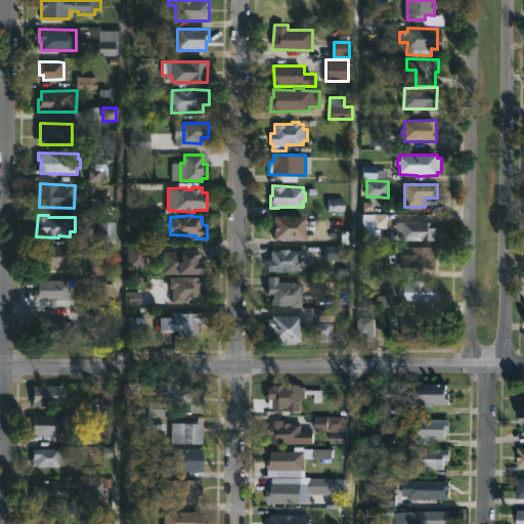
[(307,238),(275,238),(276,215),(307,216),(307,238)]
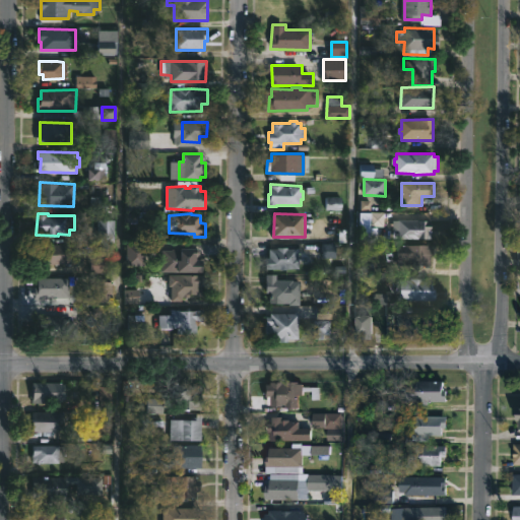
[(114,242),(98,242),(98,219),(114,219),(114,242)]
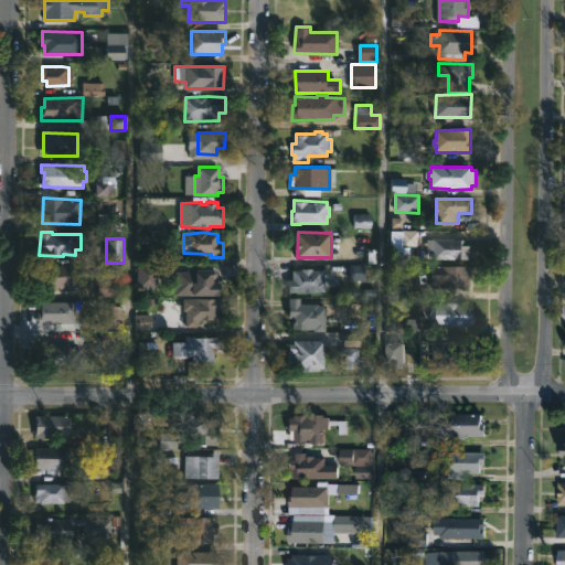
[(470,240),(470,259),(434,258),(434,249),(428,249),(429,240),(470,240)]
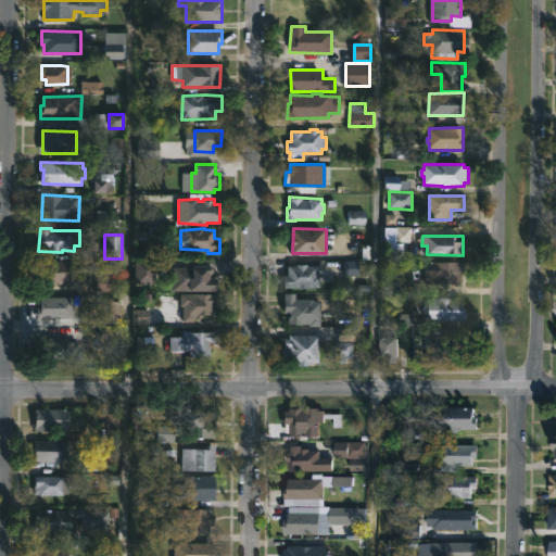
[(155,285),(136,283),(136,261),(155,261),(155,285)]
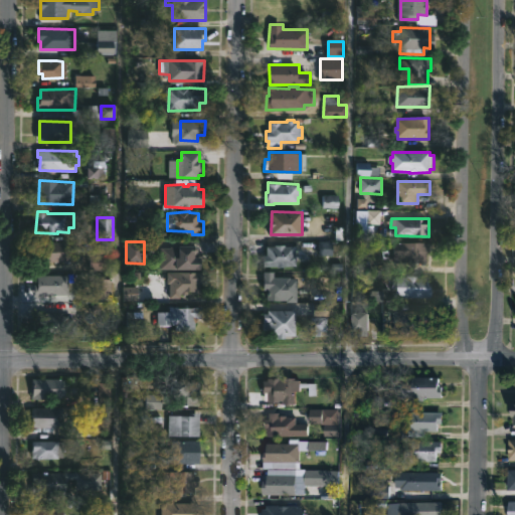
[(75,263),(38,263),(38,242),(75,242),(75,263)]
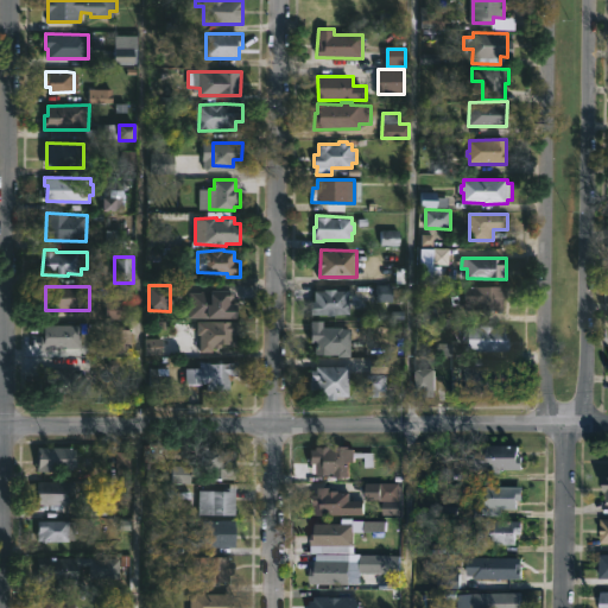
[(467,310),(466,310),(466,286),(505,286),(505,311),(467,310)]
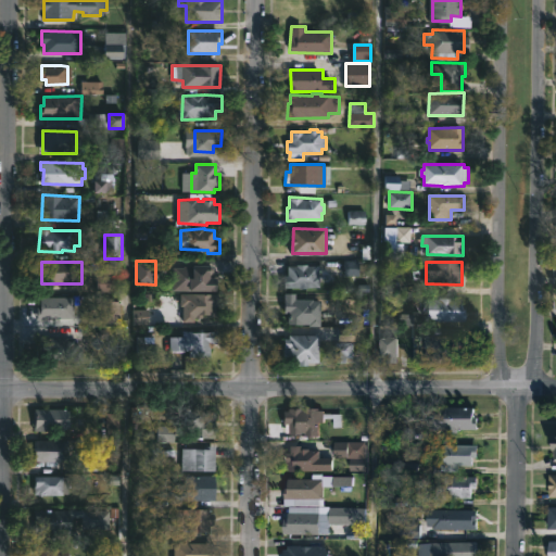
[(307,264),(307,265),(319,265),(319,287),(283,287),(283,275),(288,275),(288,265),(307,264)]
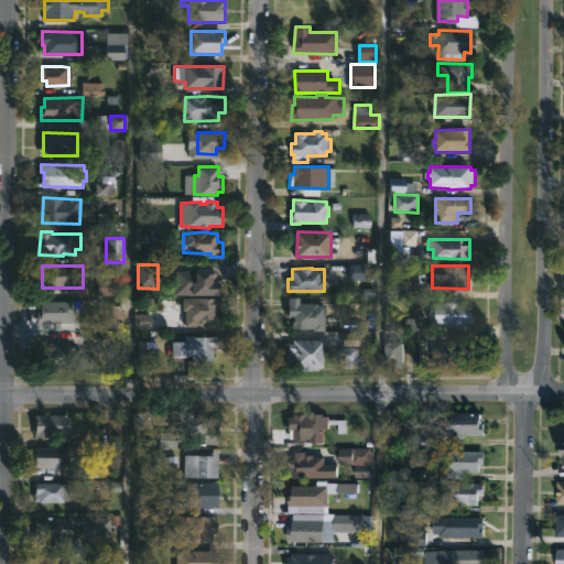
[(218,271),(218,277),(223,277),(221,296),(175,295),(176,271),(186,272),(186,270),(218,271)]
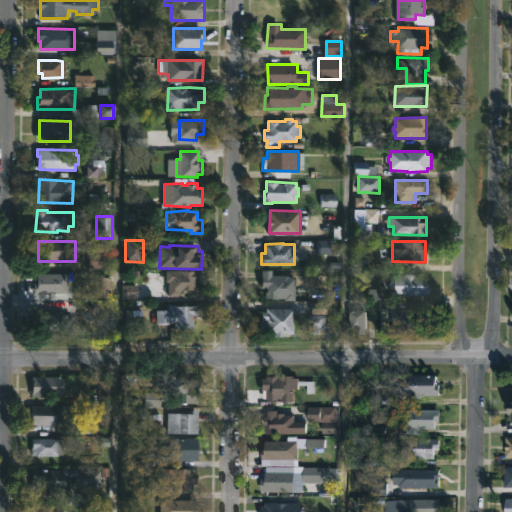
[(196,282),(196,290),(187,290),(187,293),(180,293),(180,296),(169,296),(169,282),(167,282),(167,270),(202,271),(202,282),(196,282)]
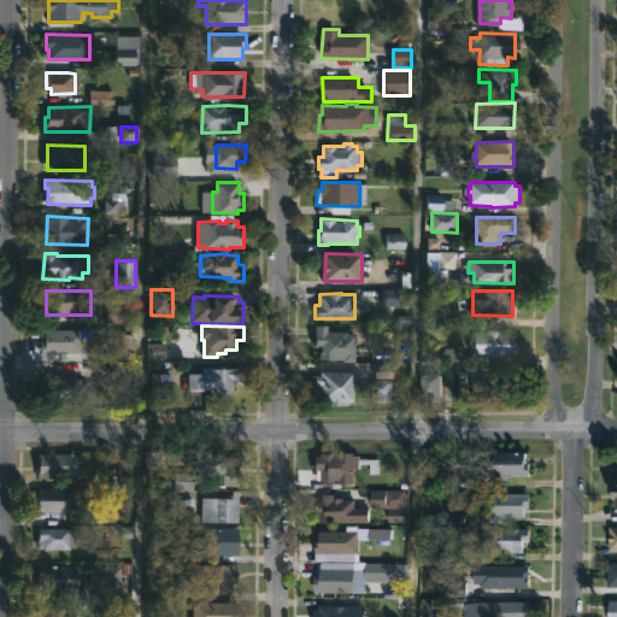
[(329,325),(329,331),(357,334),(357,362),(321,360),(321,347),(316,347),(316,325),(329,325)]
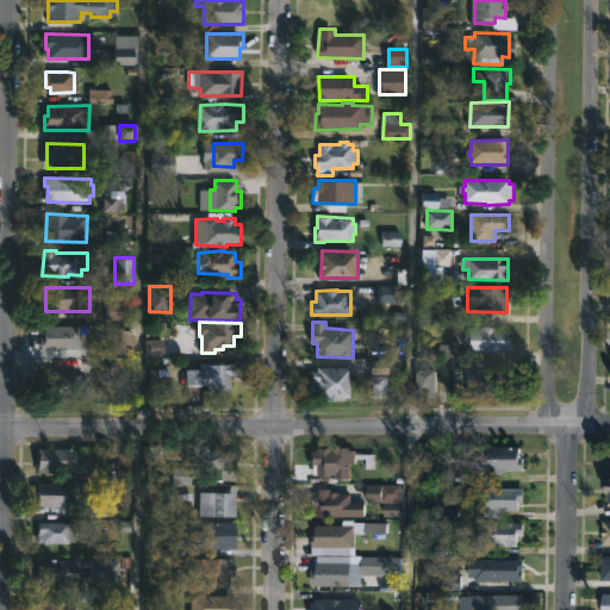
[(83,349),(42,350),(42,337),(45,337),(45,327),(83,325),(83,349)]
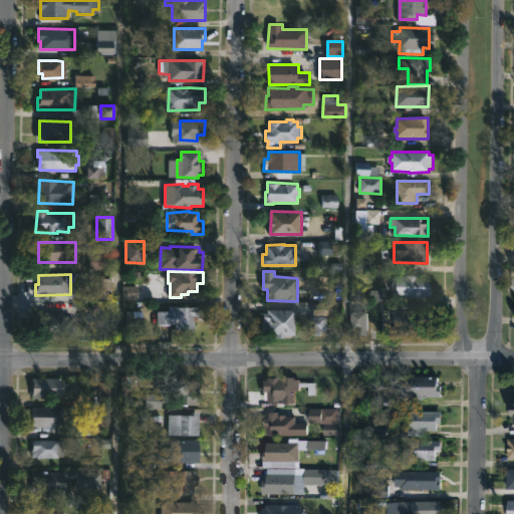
[(432,285),(432,297),(397,296),(396,287),(392,288),(392,277),(396,278),(396,275),(409,275),(409,274),(430,276),(430,285),(432,285)]
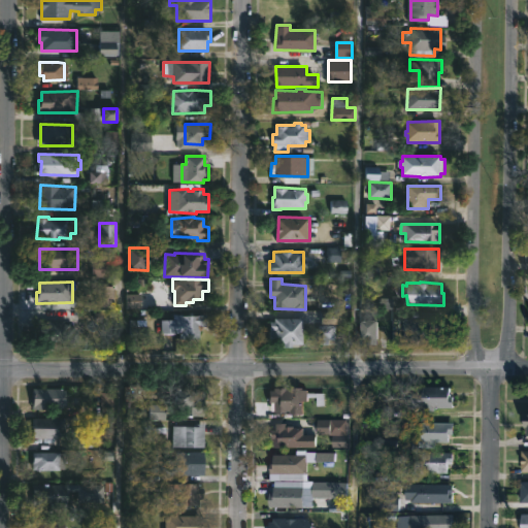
[(114,307),(94,307),(94,287),(114,287),(114,307)]
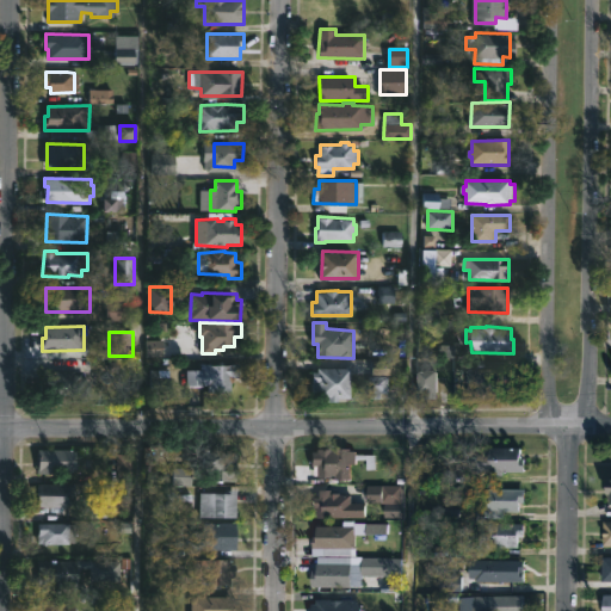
[(162,357),(162,343),(148,343),(148,357),(162,357)]
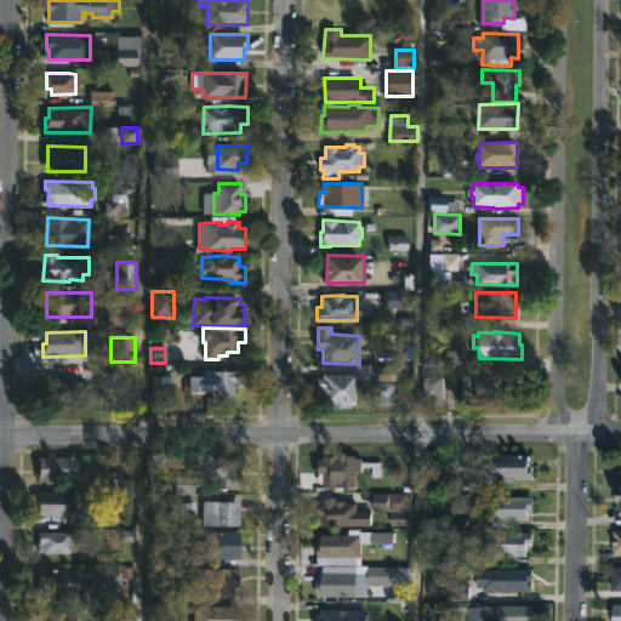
[(244,370),(244,374),(246,374),(246,380),(244,380),(244,385),(234,382),(233,385),(235,388),(235,399),(214,399),(214,392),(191,392),(191,376),(205,376),(205,369),(239,371),(239,370),(244,370)]
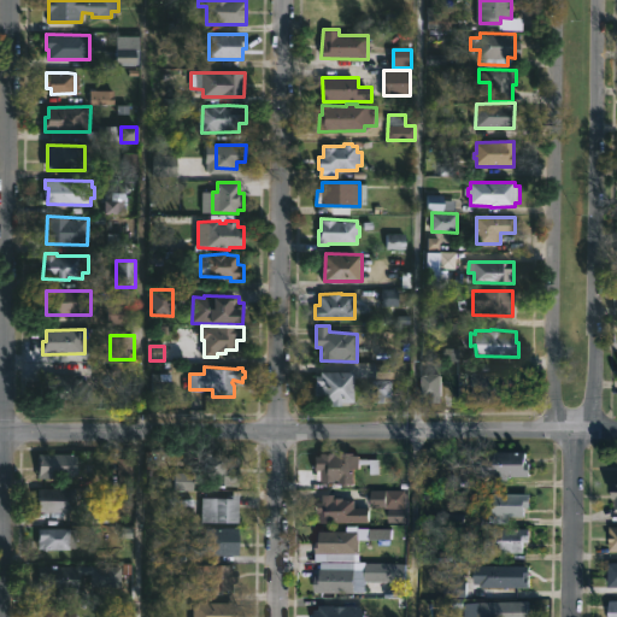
[(442,370),(442,397),(440,397),(440,403),(429,403),(429,395),(422,395),(422,374),(430,374),(430,370),(442,370)]
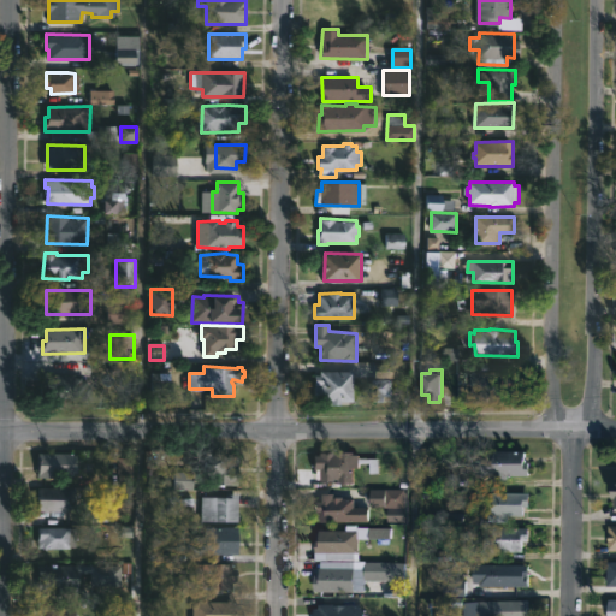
[(491,404),(472,403),(473,372),(497,373),(497,369),(513,369),(513,391),(491,391),(491,404)]
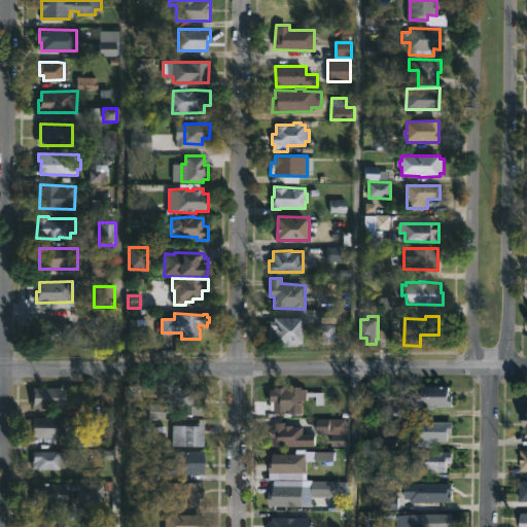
[(304,320),(303,345),(292,345),(292,347),(282,347),(282,344),(279,344),(279,336),(278,335),(270,335),(271,321),(275,321),(275,318),(304,318),(304,320)]
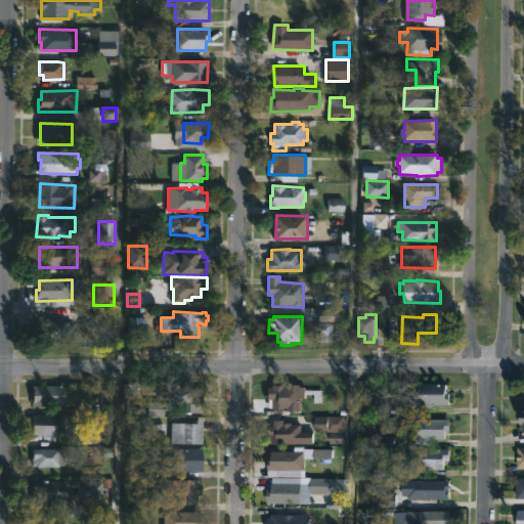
[(326,317),(326,323),(317,323),(317,343),(339,343),(339,317),(326,317)]
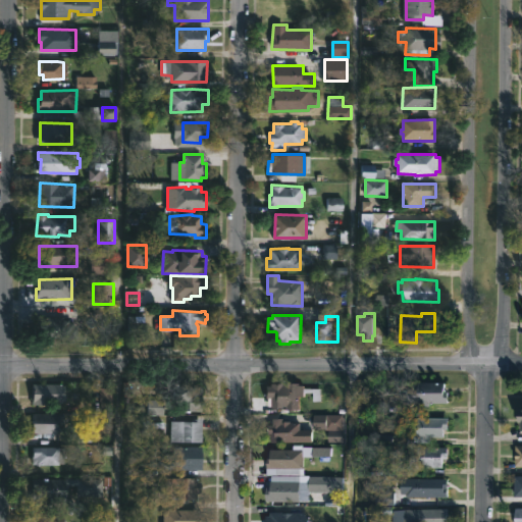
[(63,317),(63,320),(75,322),(75,326),(79,326),(79,338),(33,337),(34,325),(42,325),(42,320),(49,321),(49,317),(63,317)]
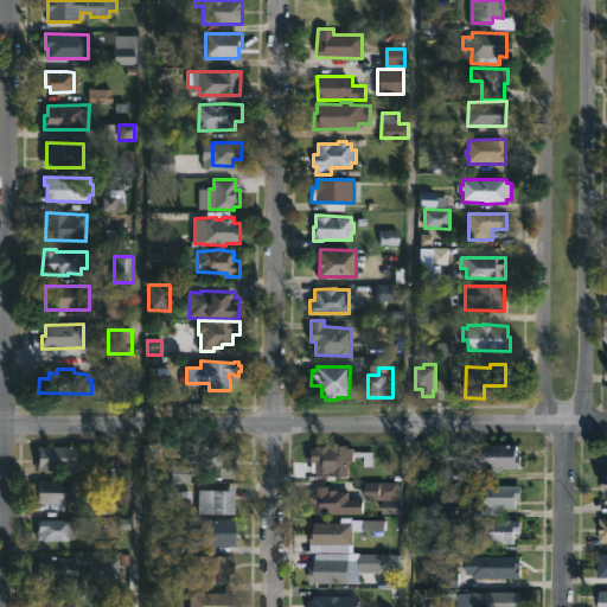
[(521,453),(521,455),(525,455),(525,470),(503,470),(503,472),(492,472),(492,468),(475,468),(475,453),(485,453),(485,447),(491,447),(491,445),(521,445),(521,453)]
